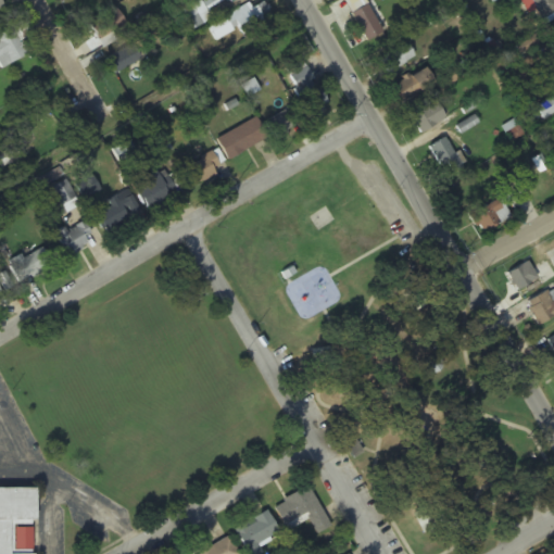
[(210,9),(221,0),(196,0),(185,9),(199,26),(214,14),(210,9)]
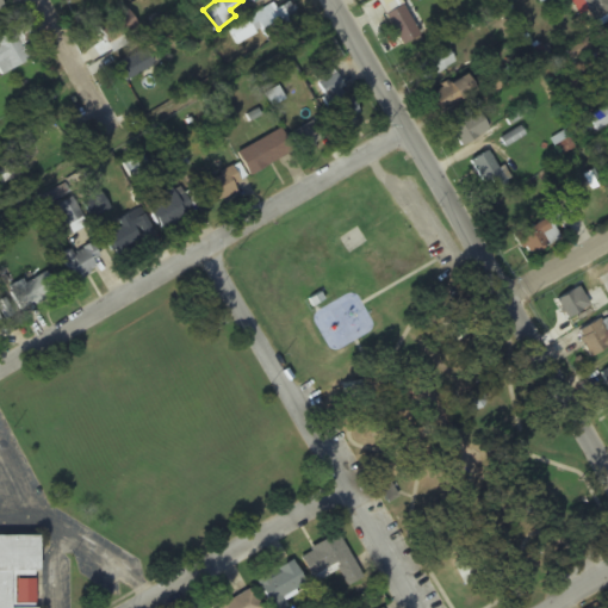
[(268,37),(301,20),(291,0),(233,30),(239,43),(265,30),(268,37)]
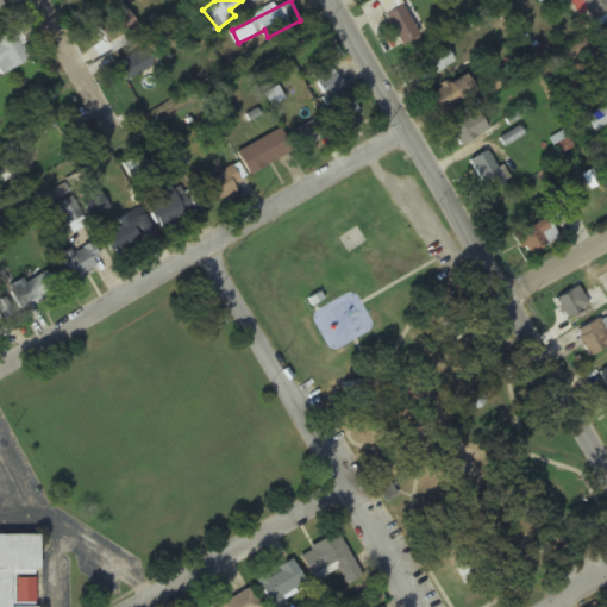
[(582,0),(595,22),(606,14),(606,0),(582,0)]
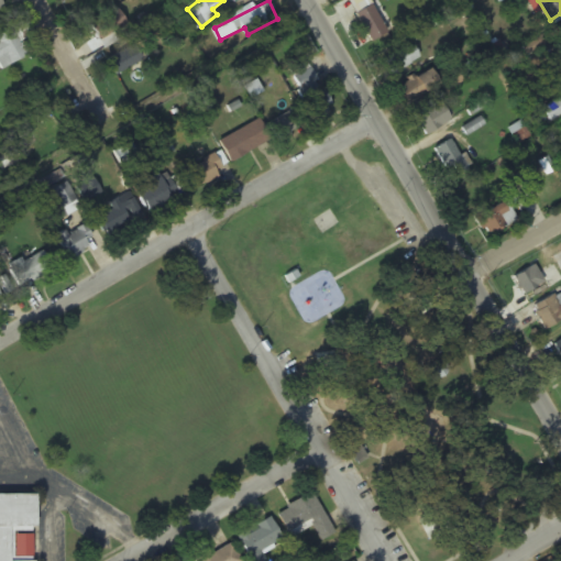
[(356,11),(371,41),(388,32),(373,2),(356,11)]
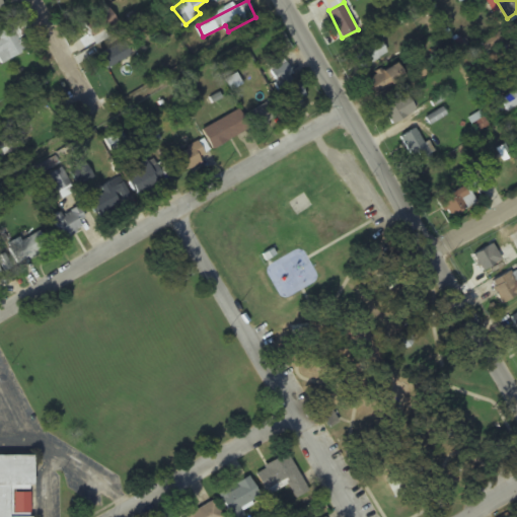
[(118,23),(109,8),(83,22),(92,38),(118,23)]
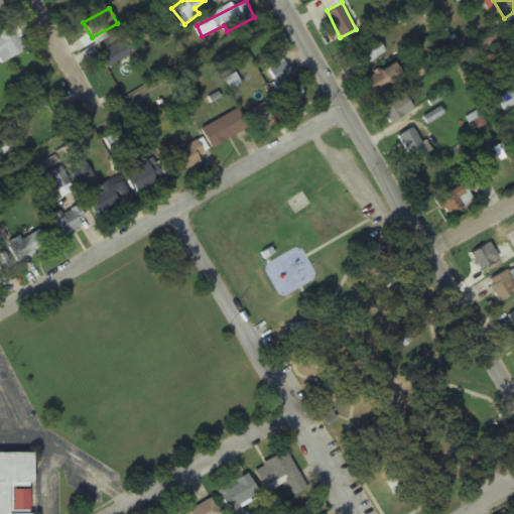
[(0,35),(1,38),(0,38),(0,57),(2,62),(27,48),(13,23),(0,30),(0,35)]
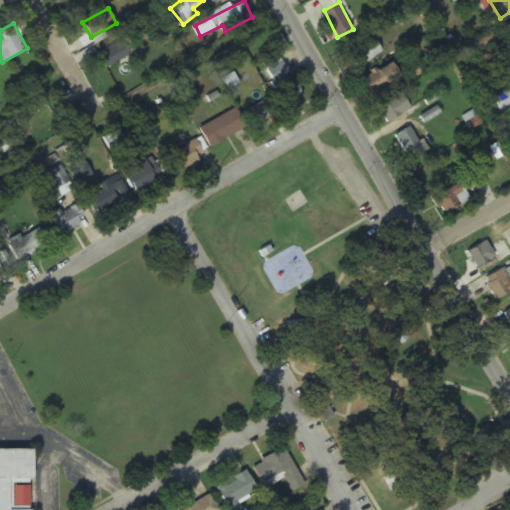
[(373,56),(382,53),(377,40),(348,52),(355,70),(376,62),(373,56)]
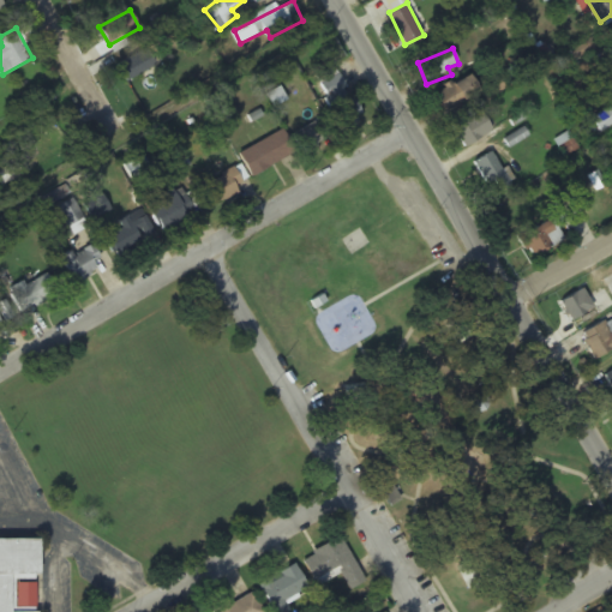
[(118,65),(126,82),(156,66),(148,49),(118,65)]
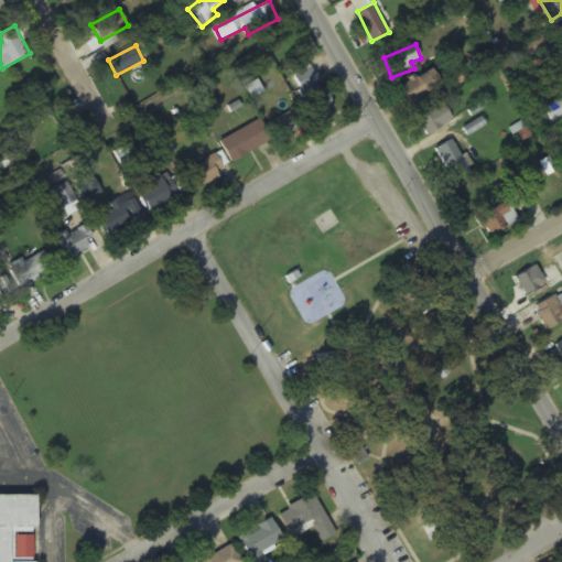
[(290,73),(314,116),(334,105),(310,62),(290,73)]
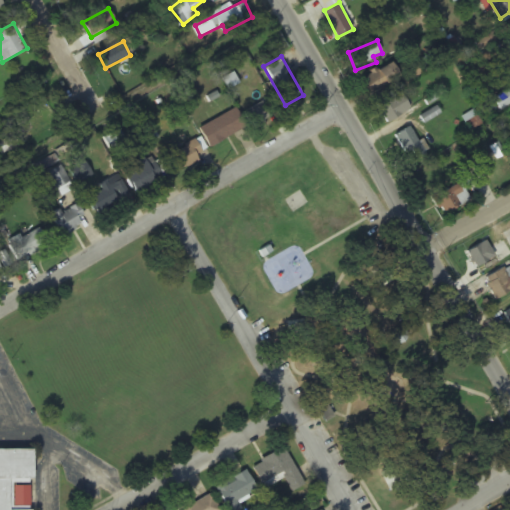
[(359,81),(368,95),(398,75),(389,61),(359,81)]
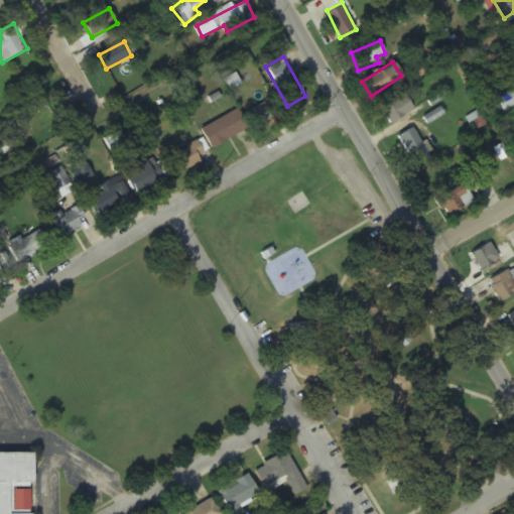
[(513,91),(499,99),(506,109),(513,104),(513,91)]
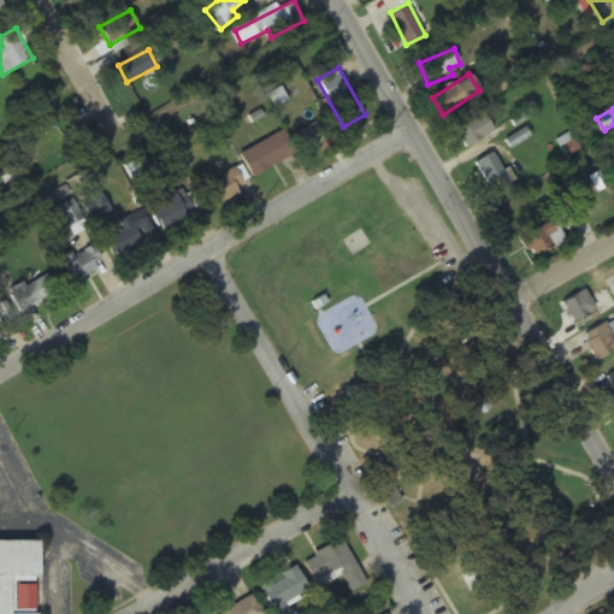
[(454,125),(466,147),(495,131),(483,110),(454,125)]
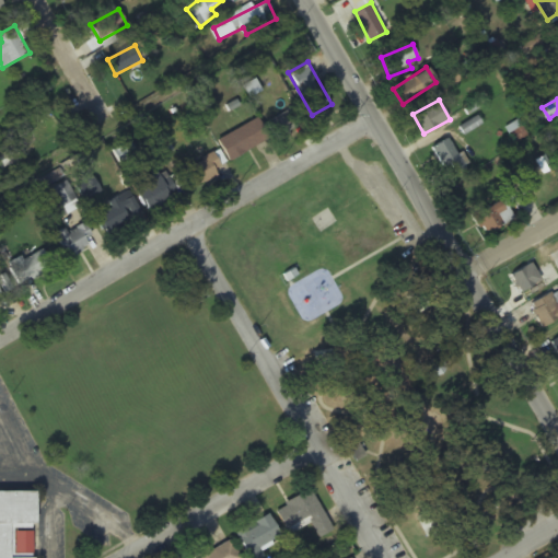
[(297,130),(291,113),(269,119),(275,137),(297,130)]
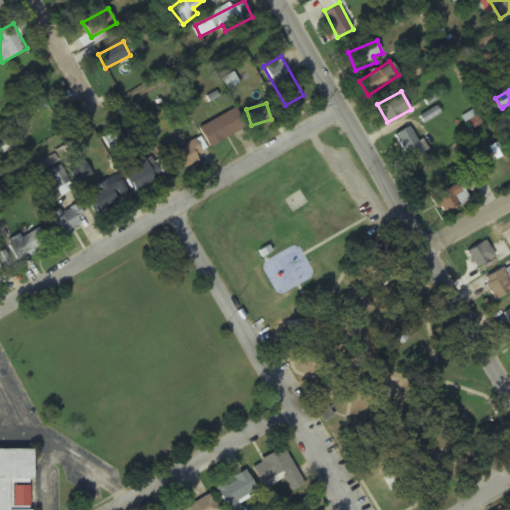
[(211,147),(246,126),(236,108),(200,128),(211,147)]
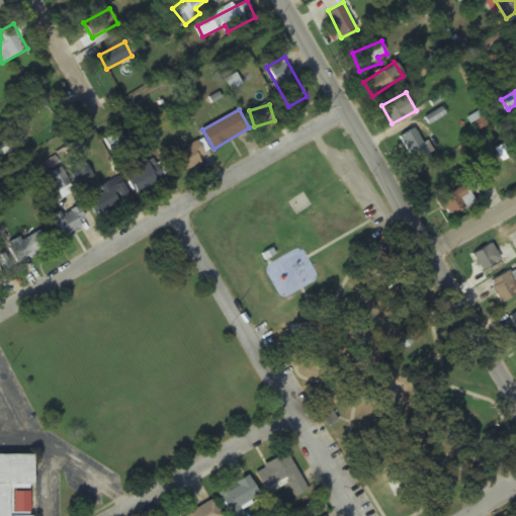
[(26,132),(30,140),(53,125),(49,118),(26,132)]
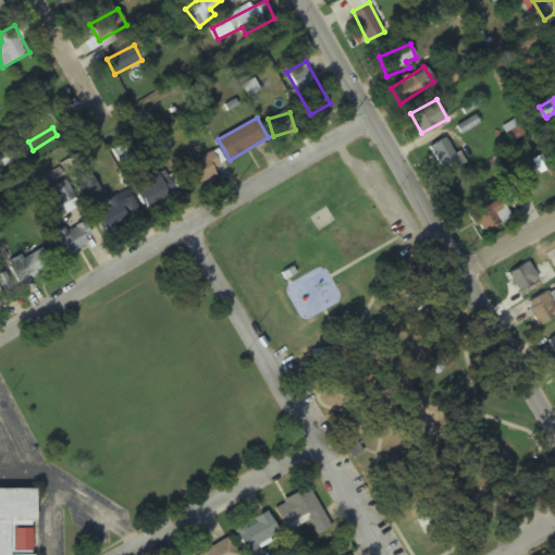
[(430,146),(447,175),(467,163),(459,151),(457,152),(446,136),(430,146)]
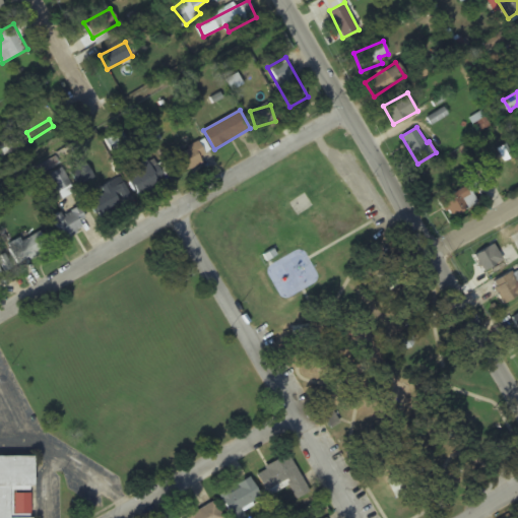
[(106,140),(114,153),(129,144),(122,131),(106,140)]
